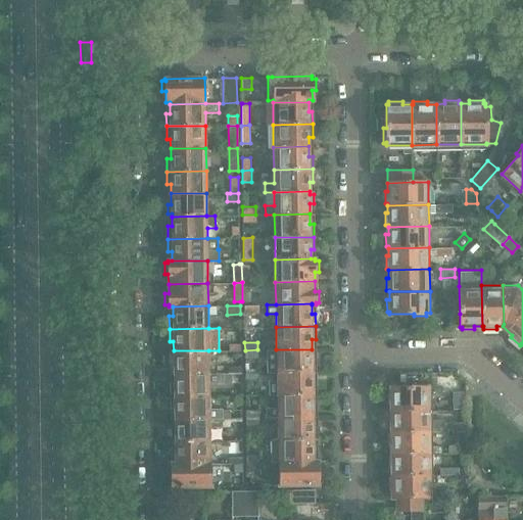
[(312,349),(276,349),(268,349),(268,372),(277,372),(313,371),(313,369),(316,369),(316,360),(312,360),(312,349)]
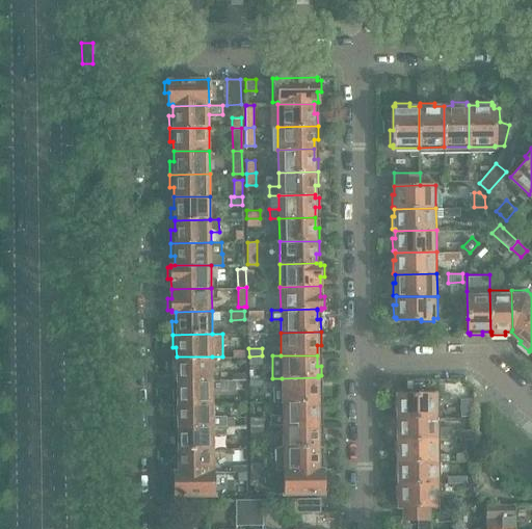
[(212,356),(177,356),(177,360),(173,360),(173,369),(177,369),(177,379),(213,379),(212,356)]
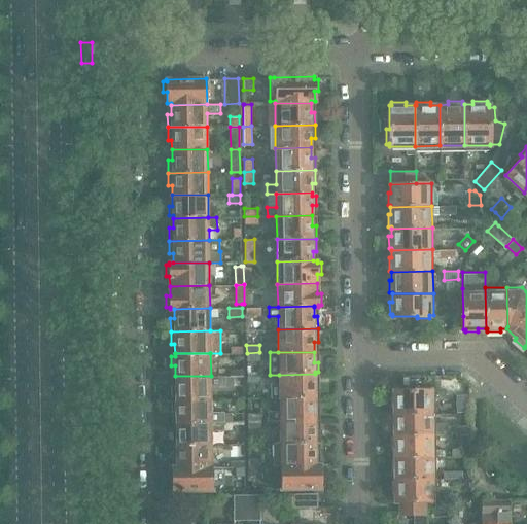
[(315,374),(279,375),(279,383),(273,383),(273,397),(279,397),(319,397),(318,384),(315,384),(315,374)]
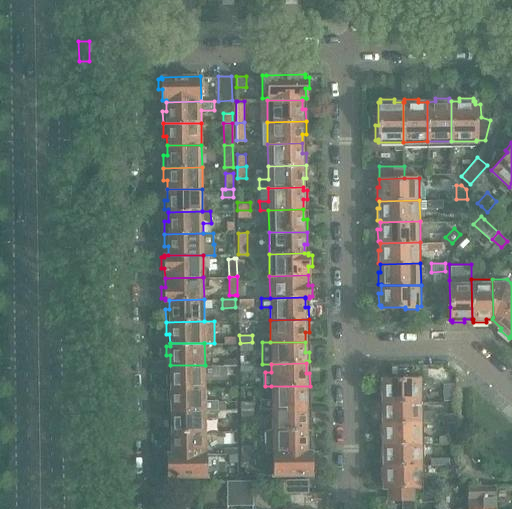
[(205,365),(170,365),(170,375),(166,375),(167,388),(205,387),(205,365)]
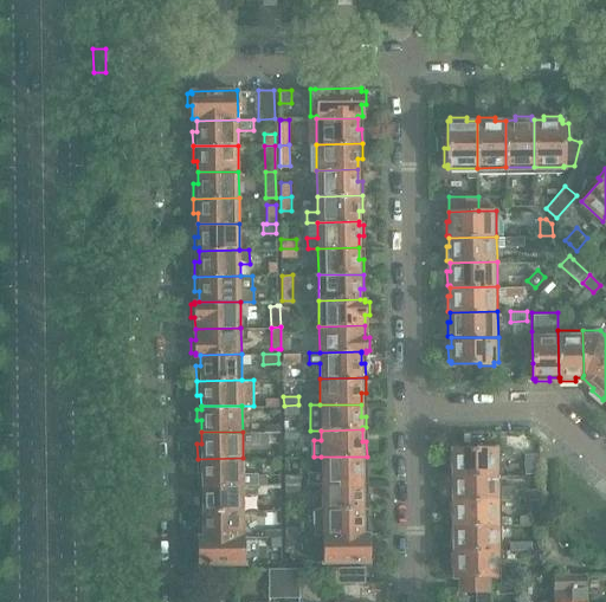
[(452,448),(452,451),(450,451),(450,466),(452,466),(452,474),(500,473),(500,448),(495,448),(495,445),(481,445),(481,448),(452,448)]
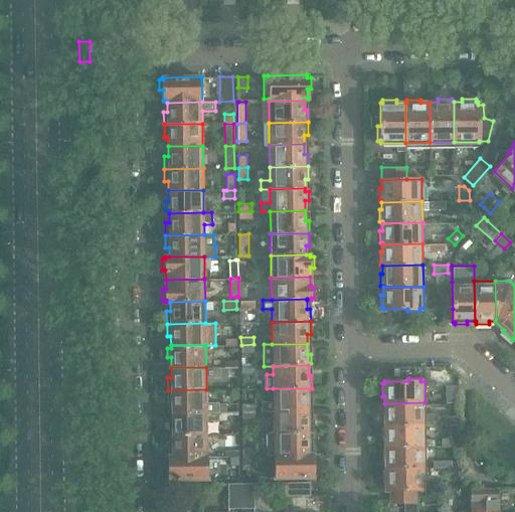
[(459,385),(447,385),(447,402),(459,401),(459,385)]
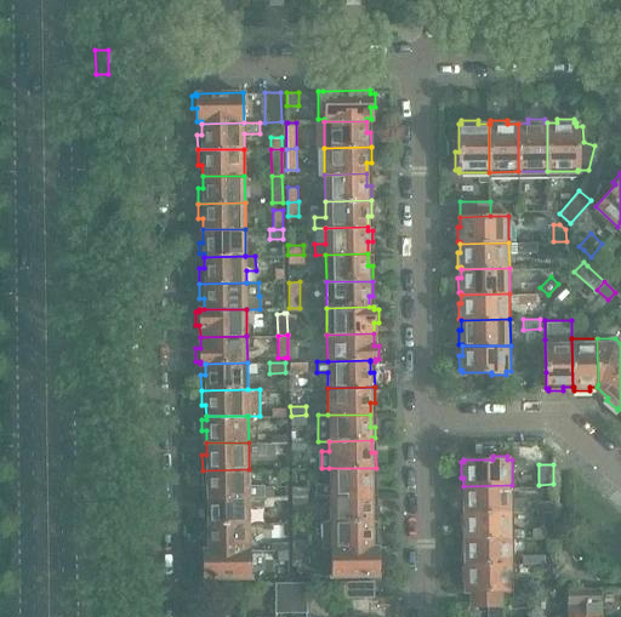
[(376,468),(329,468),(329,484),(315,484),(315,495),(329,495),(371,493),(371,483),(376,483),(376,468)]
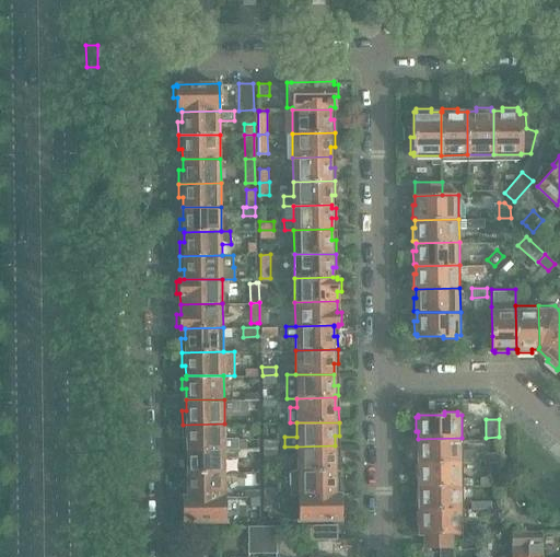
[(224,424),(183,425),(183,438),(186,438),(187,448),(237,448),(237,437),(224,437),(224,424)]
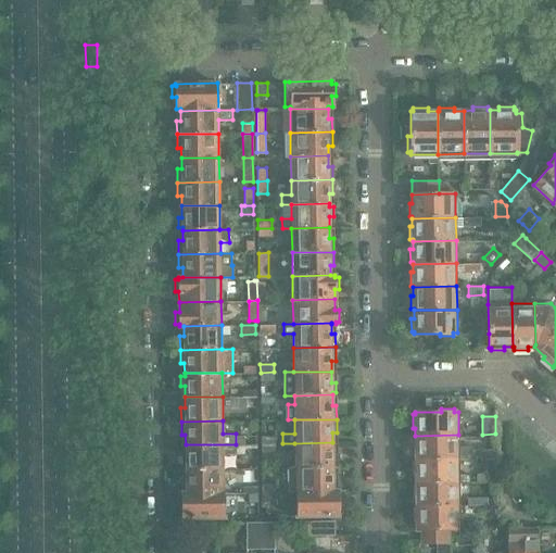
[(275,435),(261,435),(262,443),(275,443),(275,435)]
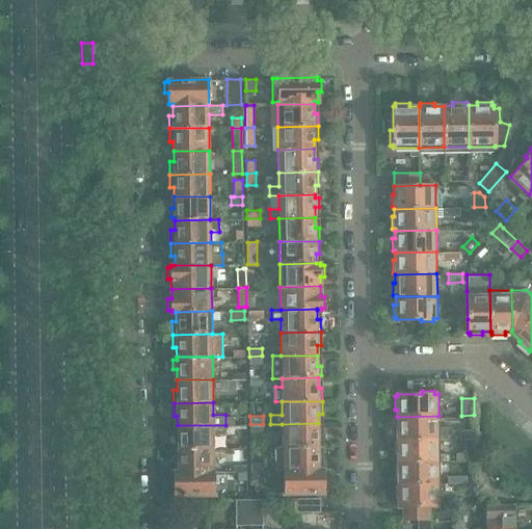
[(397,417),(397,419),(395,419),(395,431),(398,431),(398,439),(440,439),(451,439),(451,426),(439,426),(439,416),(397,417)]
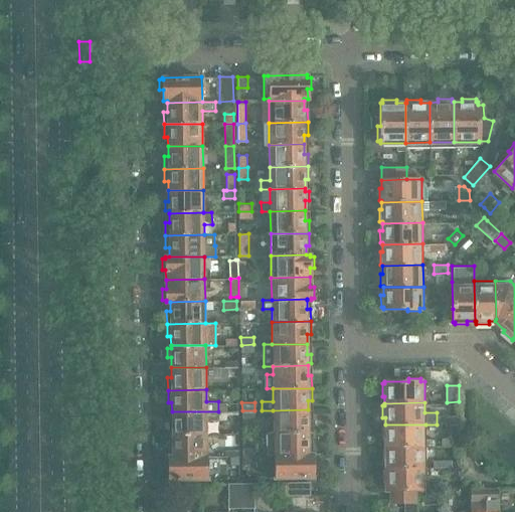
[(308,409),(273,410),(274,433),(312,432),(312,418),(308,419),(308,409)]
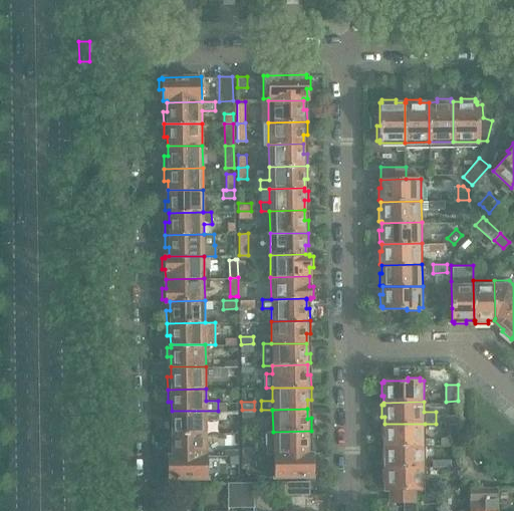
[(172,421),(168,421),(168,434),(207,433),(215,433),(215,420),(219,420),(218,411),(172,411),(172,421)]
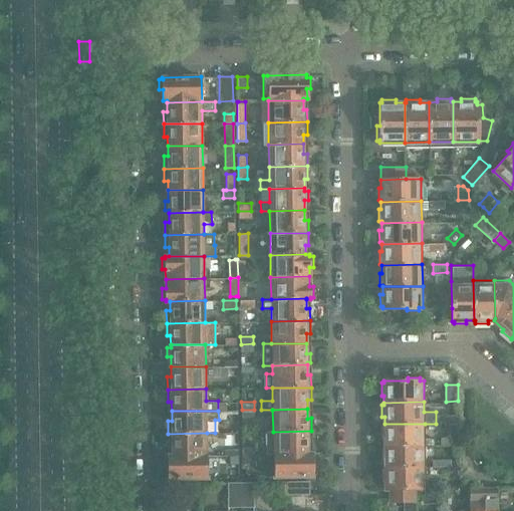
[(384,424),(384,426),(381,426),(381,438),(384,438),(384,445),(425,445),(425,424),(384,424)]
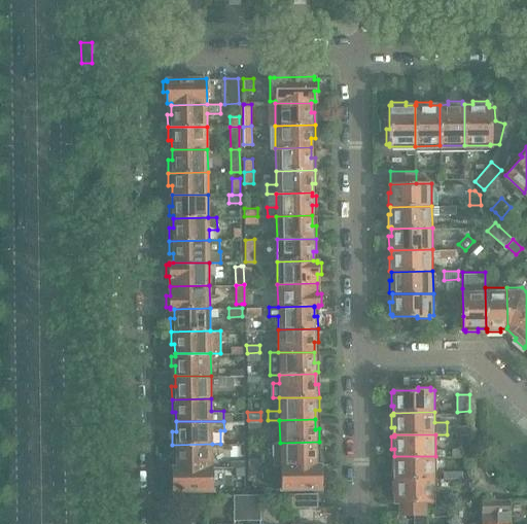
[(316,464),(316,455),(319,455),(319,442),(280,443),(280,465),(316,465),(316,464)]
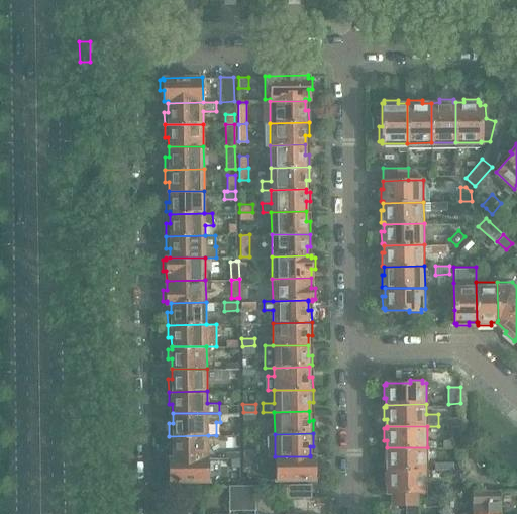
[(208,435),(169,436),(169,448),(173,448),(173,457),(208,457),(208,435)]
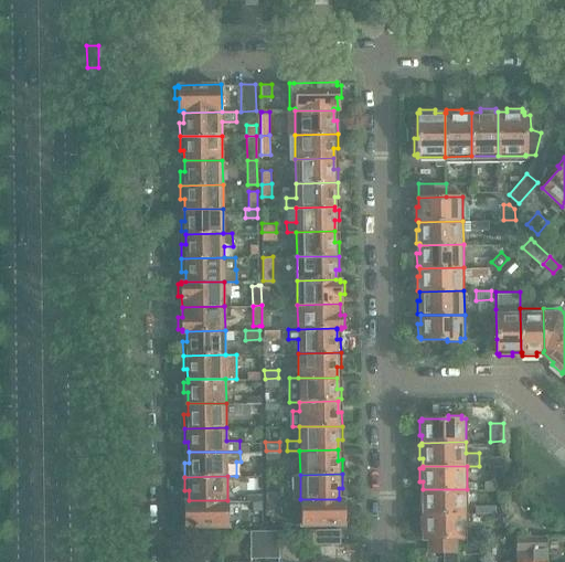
[(423,491),(420,491),(420,505),(423,505),(423,512),(467,512),(467,489),(423,489),(423,491)]
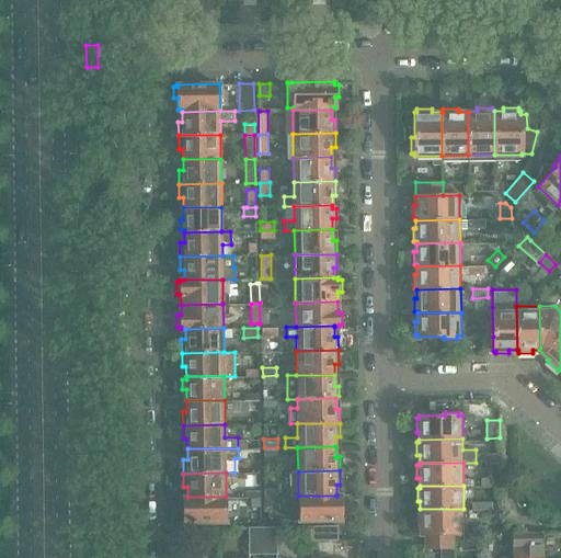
[(277,487),(264,487),(264,497),(277,496),(277,487)]
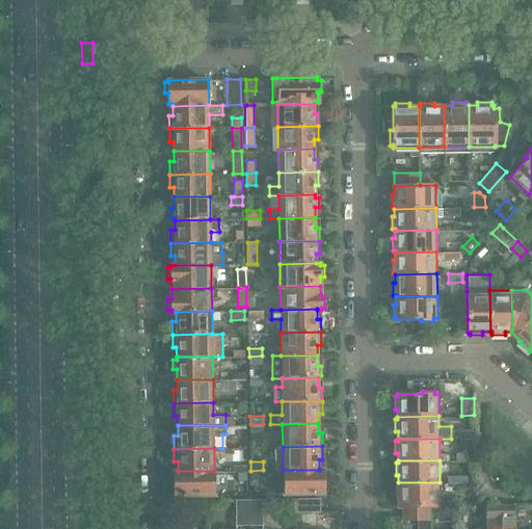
[(319,469),(319,470),(283,470),(283,494),(323,493),(323,491),(327,491),(327,479),(323,479),(323,469),(319,469)]
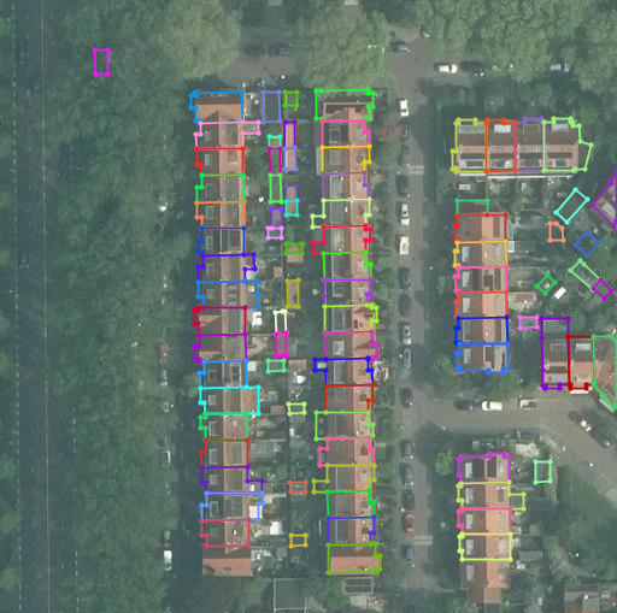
[(305,544),(291,546),(291,555),(305,555),(305,544)]
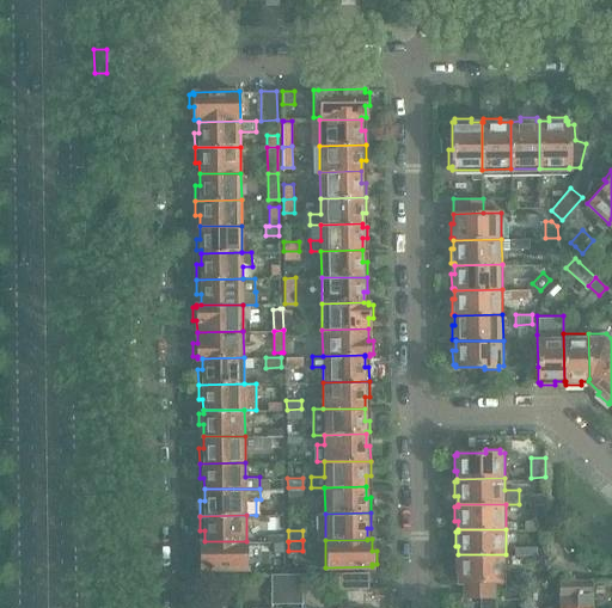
[(200,541),(200,553),(196,553),(196,566),(200,566),(201,569),(246,567),(246,541),(204,541),(200,541)]
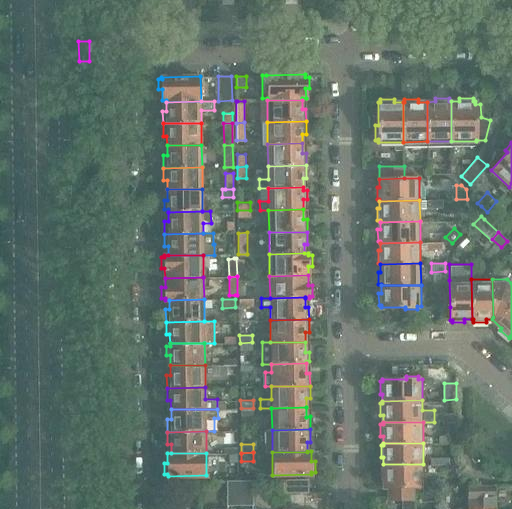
[(238,453),(229,453),(229,461),(238,461),(238,453)]
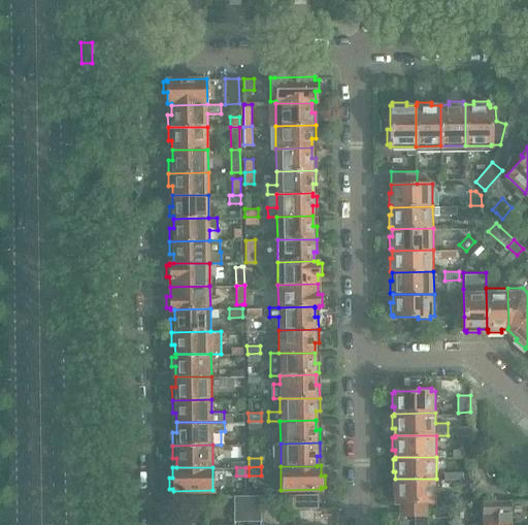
[(395,481),(393,481),(393,493),(395,493),(396,502),(400,502),(426,501),(436,501),(436,479),(395,479),(395,481)]
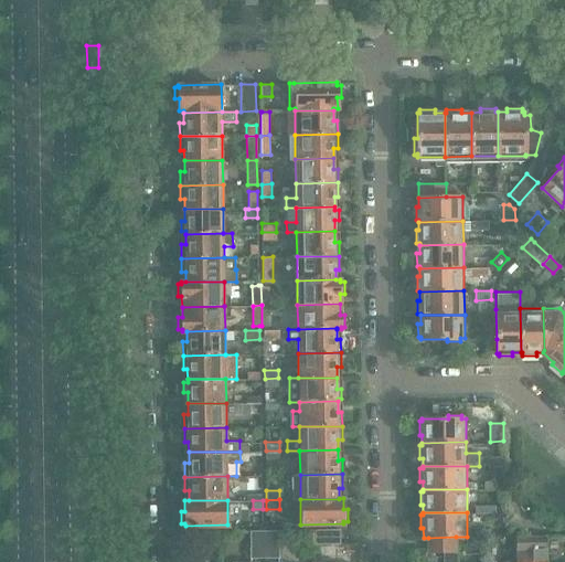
[(265,530),(265,555),(279,555),(278,529),(265,530)]
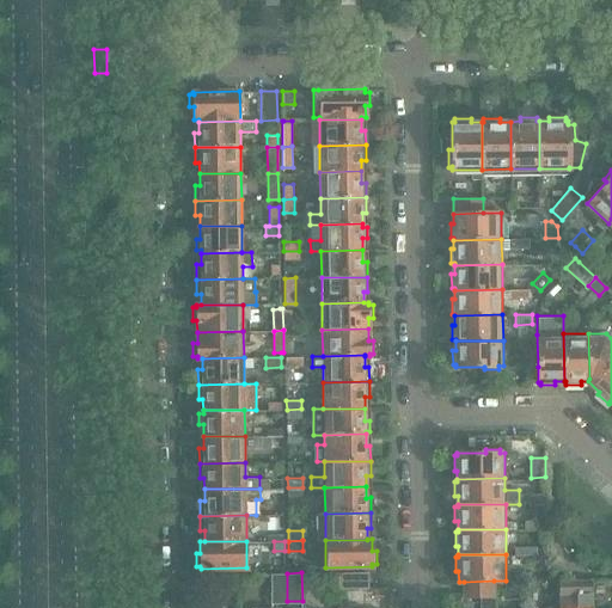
[(368,572),(336,572),(337,588),(368,587),(368,572)]
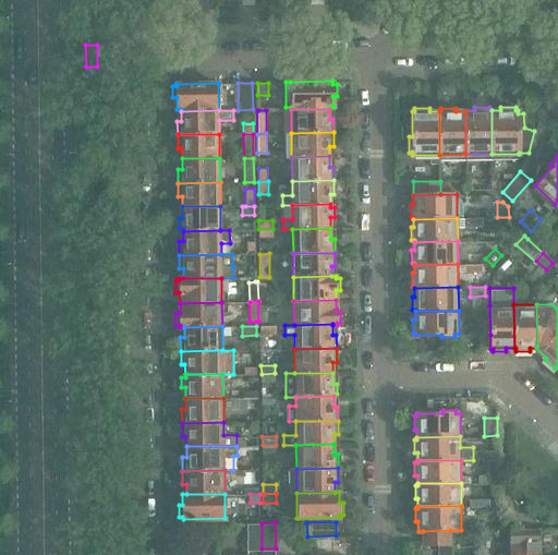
[(213,523),(186,525),(187,538),(214,538),(213,523)]
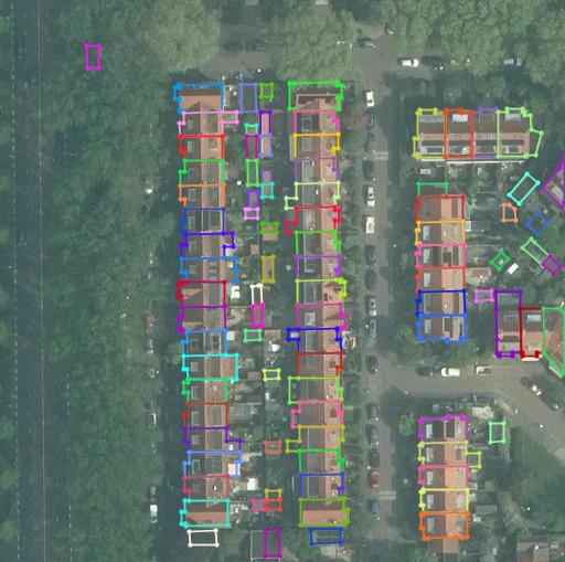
[(265,530),(251,530),(251,557),(265,555),(265,530)]
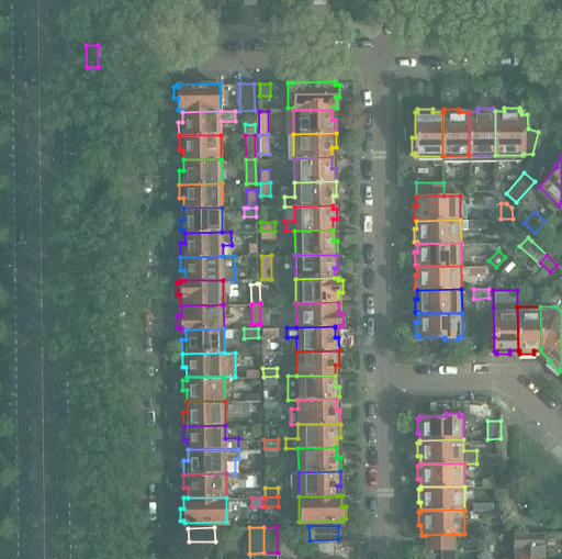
[(542,533),(514,533),(514,546),(528,546),(542,546),(542,533)]
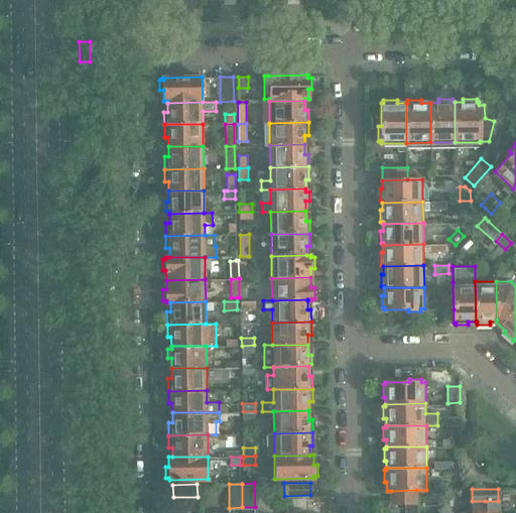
[(416,503),(416,490),(391,491),(391,504),(406,503),(416,503)]
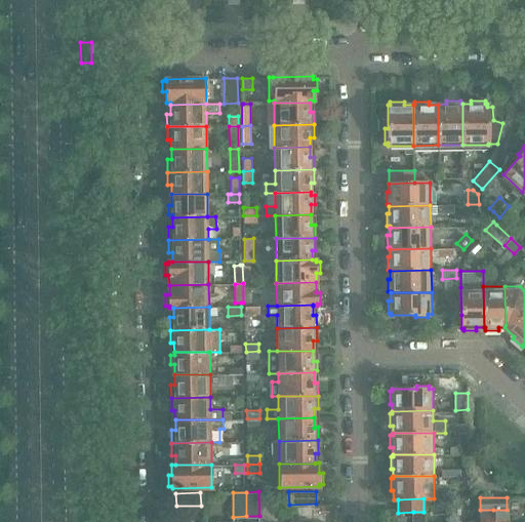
[(480,510),(479,510),(480,521),(479,521),(493,521),(493,510),(480,510)]
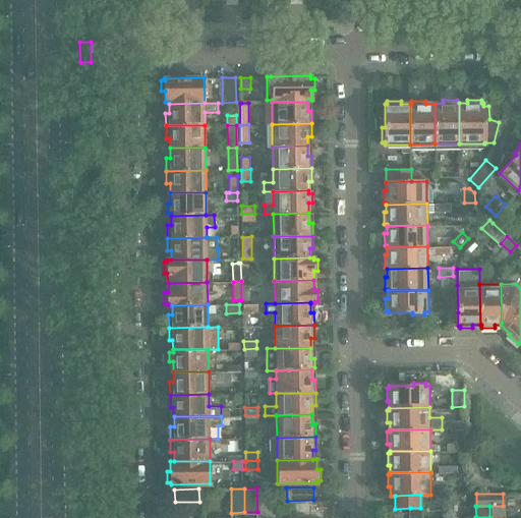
[(489,506),(489,517),(503,517),(503,506),(489,506)]
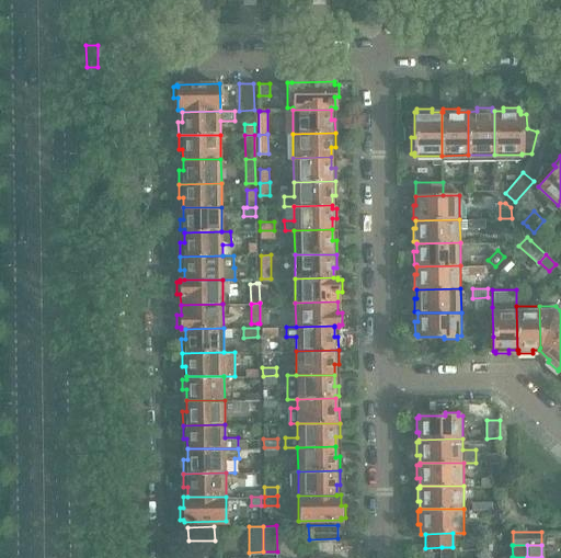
[(451,557),(453,547),(442,547),(442,557),(451,557)]
